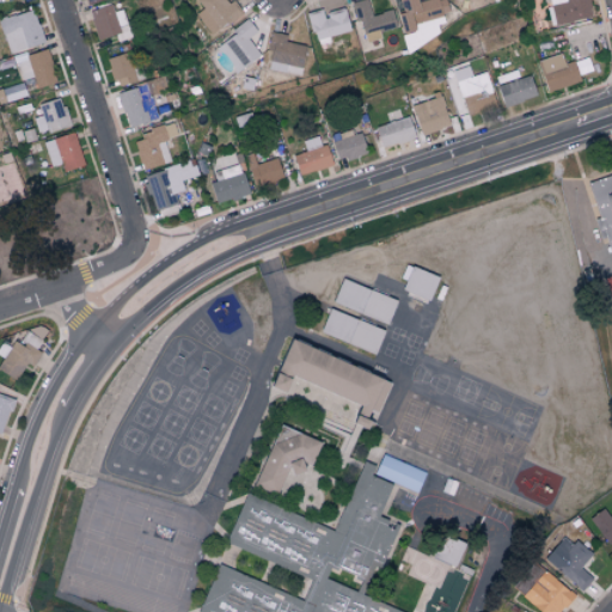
[(196,0),(202,8),(196,13),(210,35),(242,14),(233,0),(227,4),(224,0),(196,0)]
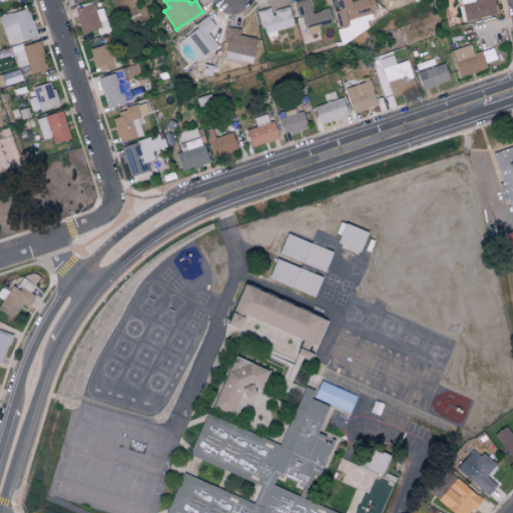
[(311,12),(307,0),(300,0),(295,1),(304,36),(319,32),(317,26),(332,22),(328,8),(311,12)]
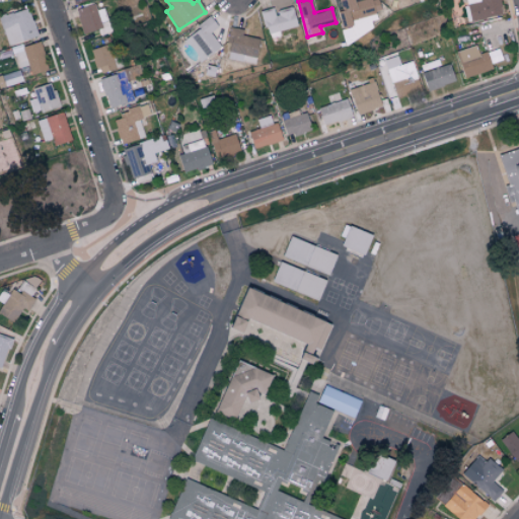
[(338,0),(340,10),(344,28),(342,29),(344,41),(374,34),(369,13),(379,10),(377,0),(361,0),(353,2),(352,0),(338,0)]
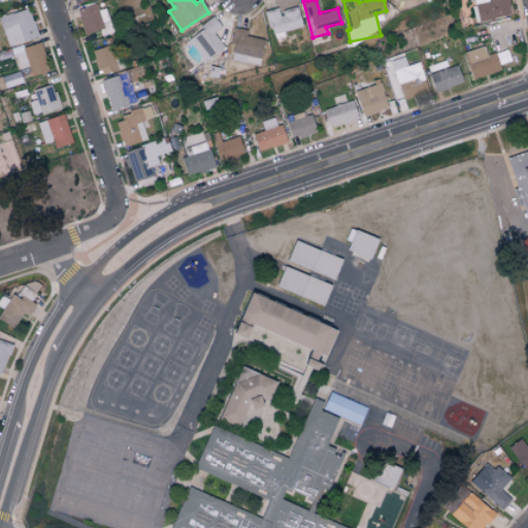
[(471,0),(475,21),(508,15),(505,0),(471,0)]
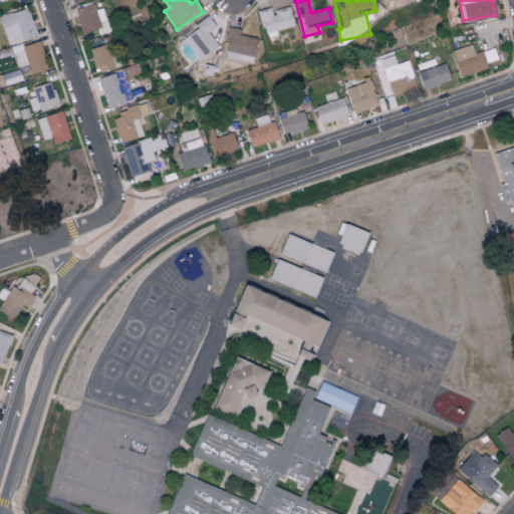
[(258,10),(265,38),(276,35),(275,30),(293,26),(288,6),(272,10),(271,7),(258,10)]
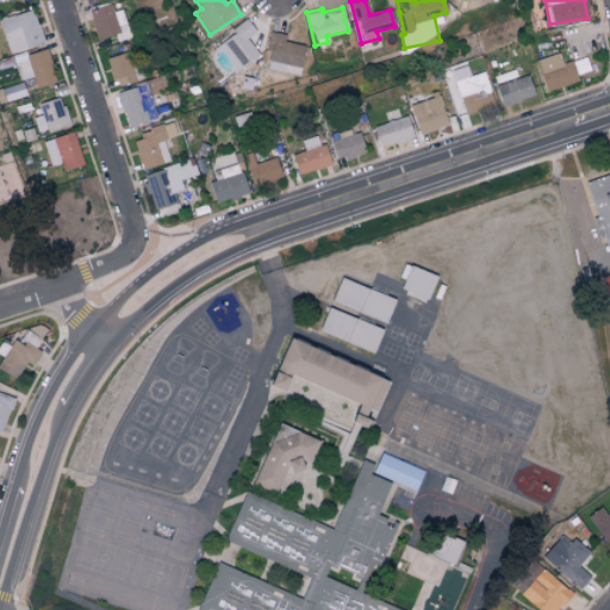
[(43,42),(32,8),(0,18),(0,26),(8,54),(43,42)]
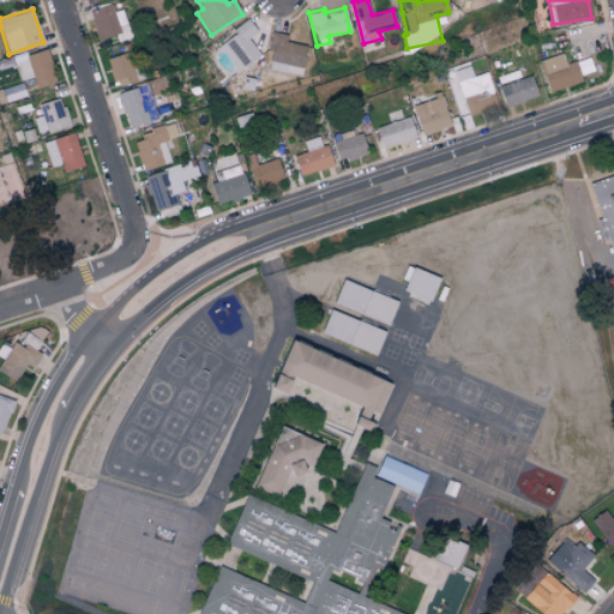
[(260,54),(248,38),(257,31),(248,22),(217,46),(238,72),(260,54)]
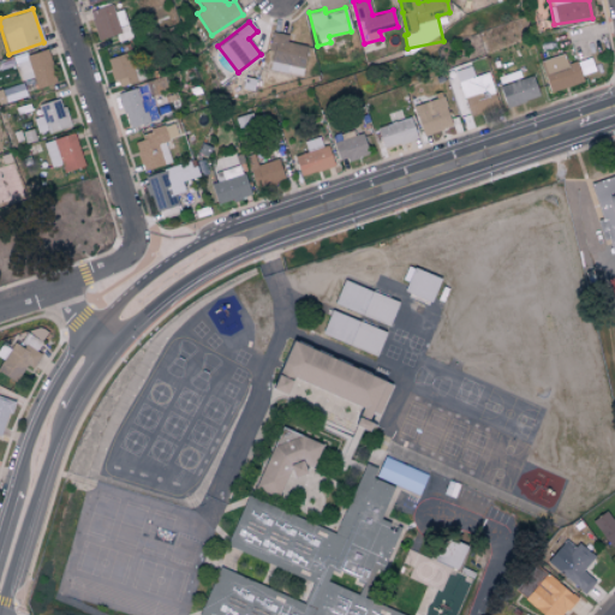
[(287,35),(272,31),(268,49),(273,51),(268,71),(300,77),(308,46),(286,42),(287,35)]
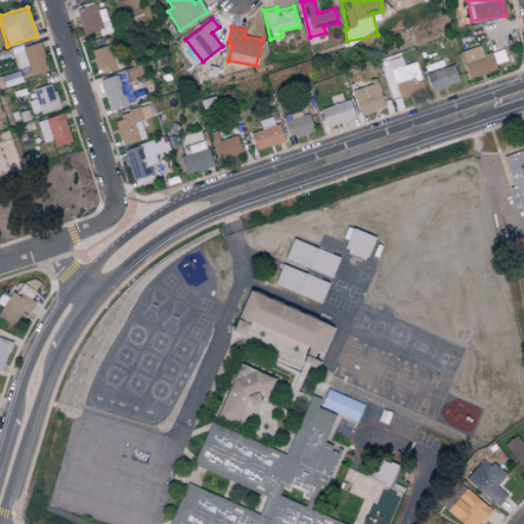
[(12,49),(17,70),(29,67),(31,75),(47,71),(40,42),(12,49)]
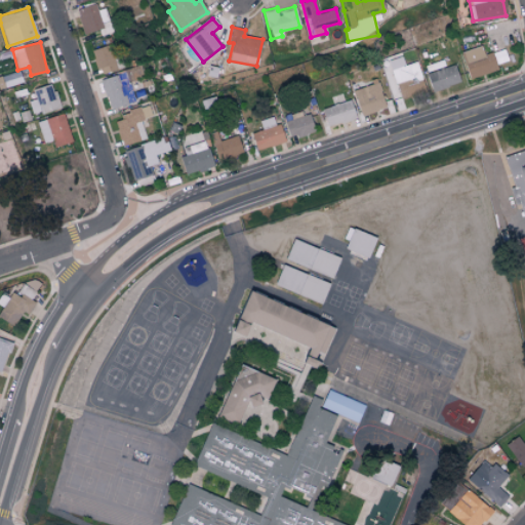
[(484,54),(480,42),(459,49),(470,79),(497,69),(491,51),(484,54)]
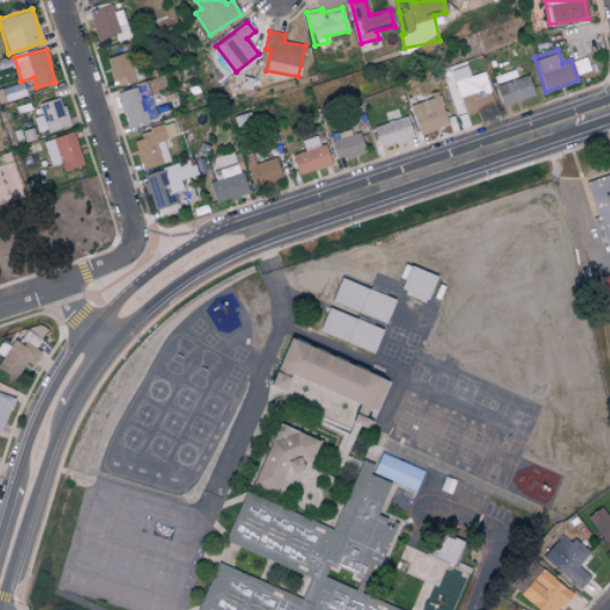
[(124,76),(125,83),(135,80),(126,51),(105,58),(112,80),(124,76)]
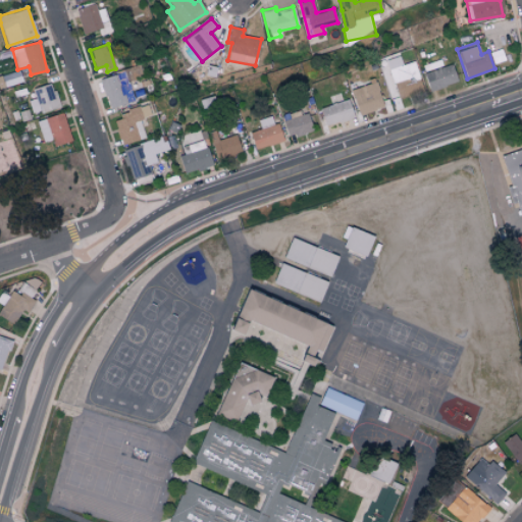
[(413,61),(402,64),(399,53),(377,59),(378,66),(386,64),(390,79),(384,81),(388,99),(420,91),(413,61)]
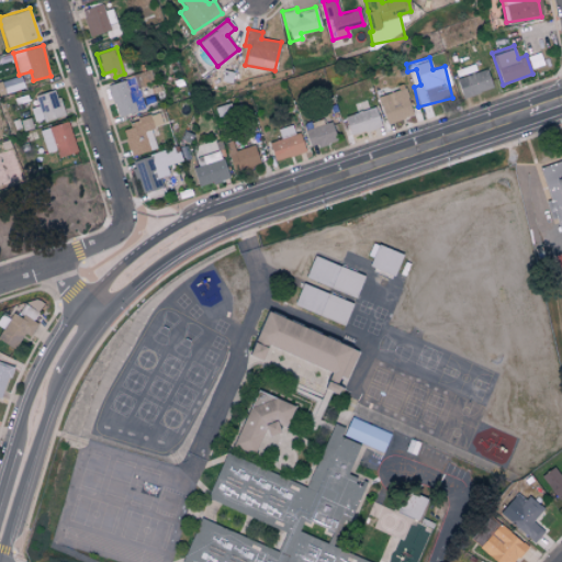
[(476,72),(474,65),(456,68),(457,76),(476,72)]
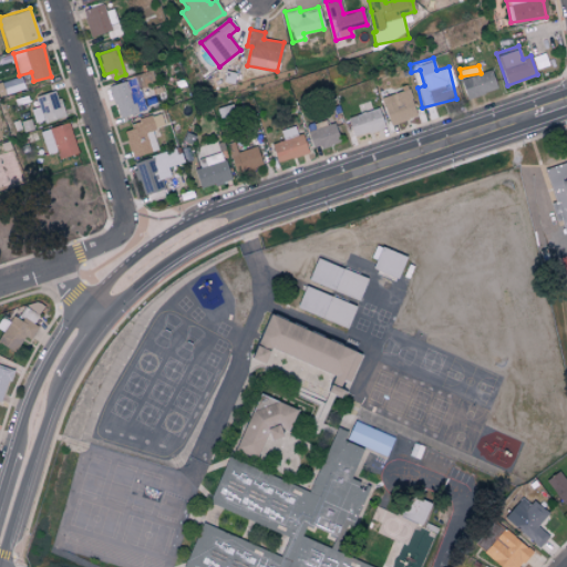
[(460,79),(466,99),(496,89),(491,70),(460,79)]
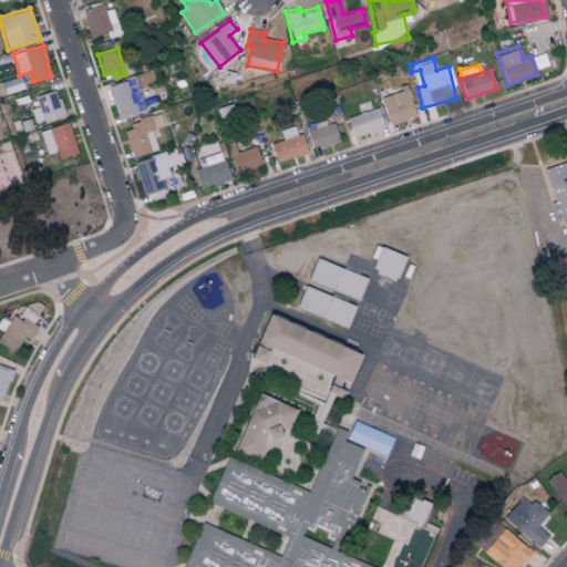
[(109,85),(116,117),(143,111),(135,79),(109,85)]
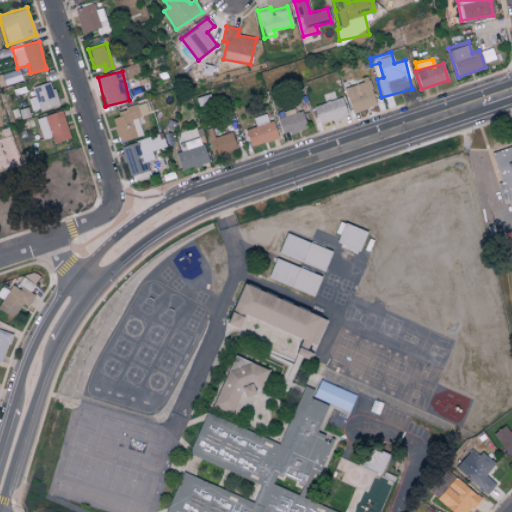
[(350,111),(375,106),(370,81),(345,86),(350,111)]
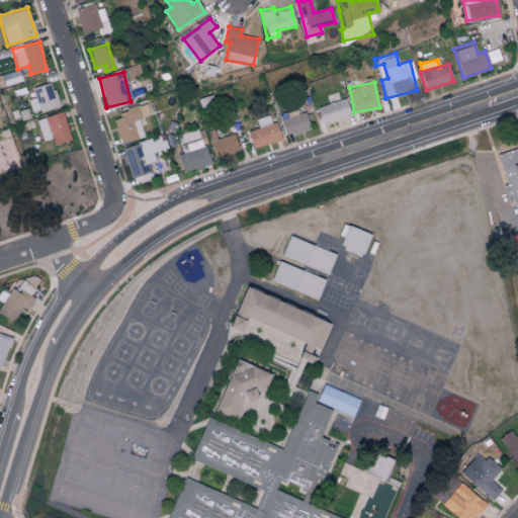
[(31,112),(58,106),(53,83),(32,87),(34,98),(28,99),(31,112)]
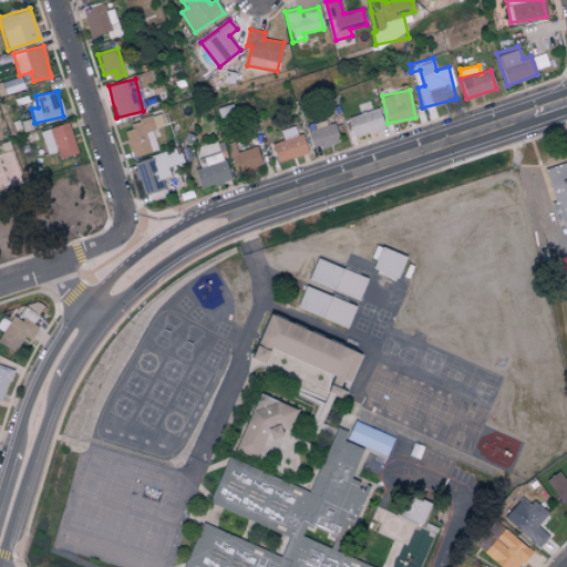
[(384,126),(378,106),(347,117),(353,137),(384,126)]
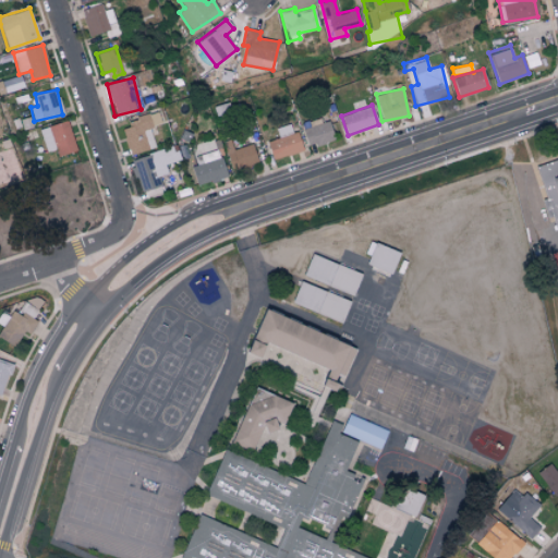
[(154,148),(149,125),(158,123),(156,114),(121,122),(128,154),(154,148)]
